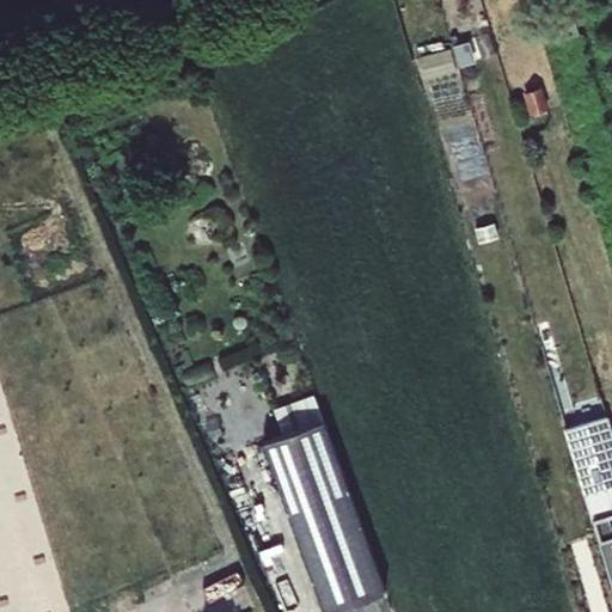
[(451,47),(418,55),(424,78),(457,69),(451,47)]
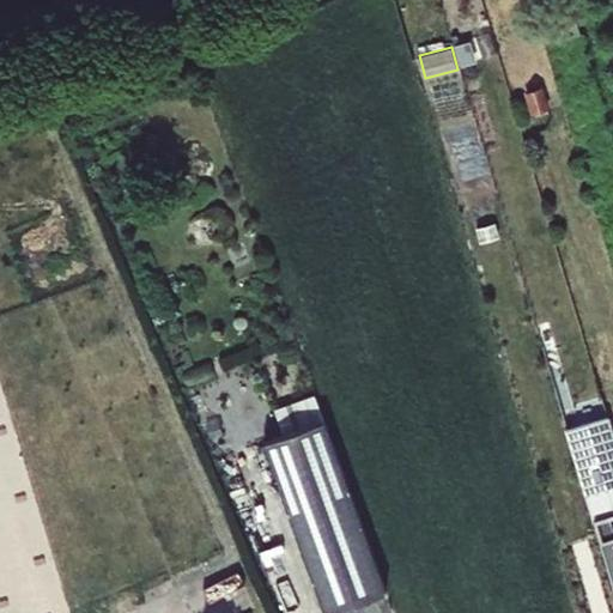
[(558,82),(526,91),(532,114),(550,108),(550,104),(563,101),(558,82)]
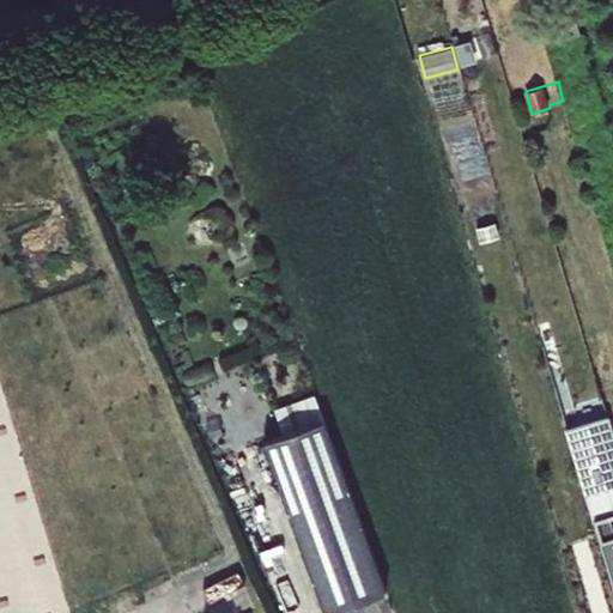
[(496,222),(475,228),(480,241),(499,236),(496,222)]
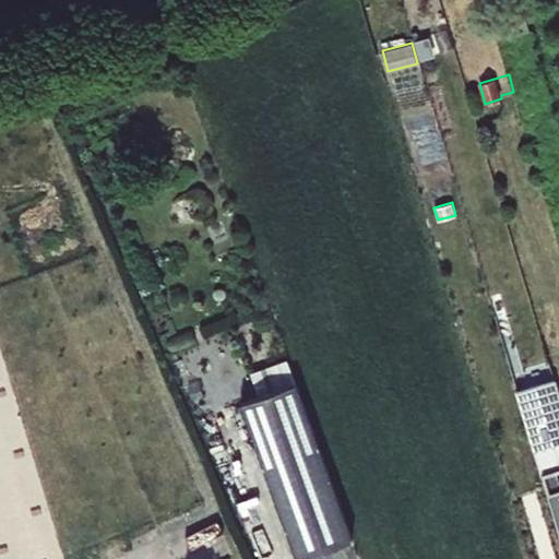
[(260,395),(241,401),(299,558),(352,539),(286,358),(250,371),(260,395)]
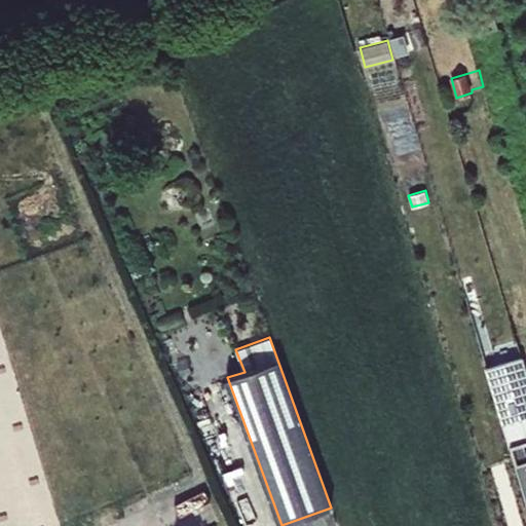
[(506,345),(483,352),(525,497),(525,374),(521,357),(510,360),(506,345)]
